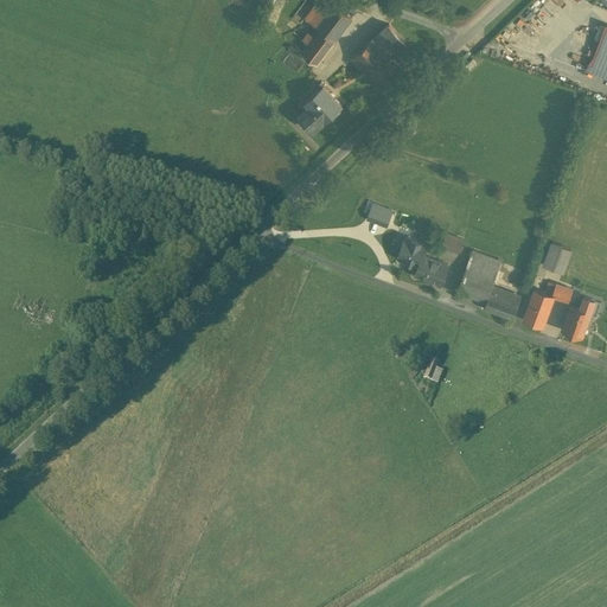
[(317,62),(345,19),(315,0),(311,0),(299,18),(318,30),(302,52),(317,62)]
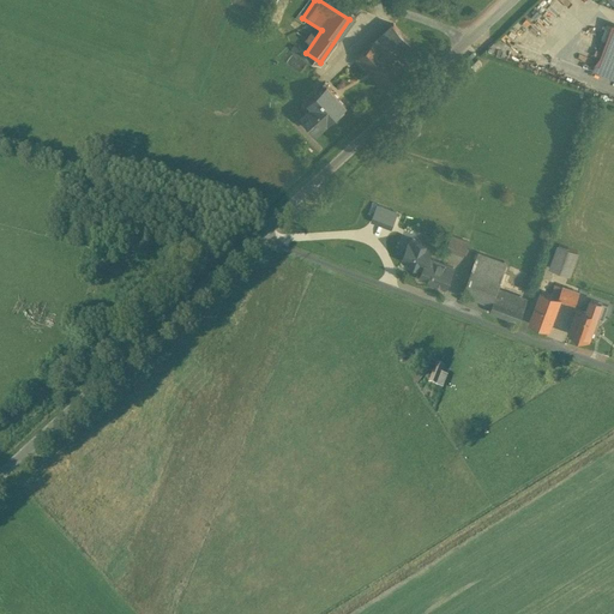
[(613,24),(594,73),(613,80),(613,24)]
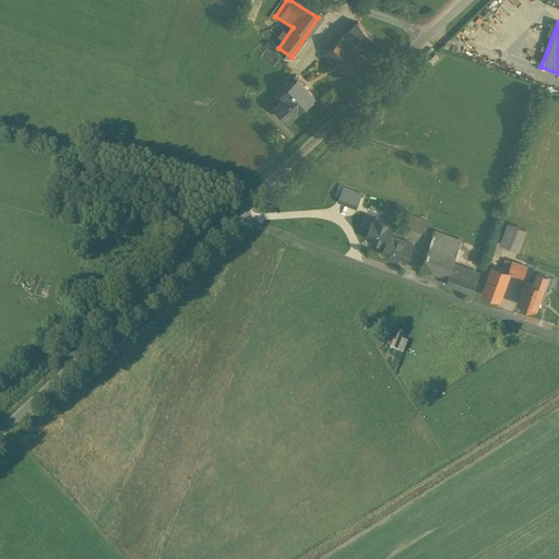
[(355,23),(321,52),(348,84),(363,72),(351,60),(371,42),(355,23)]
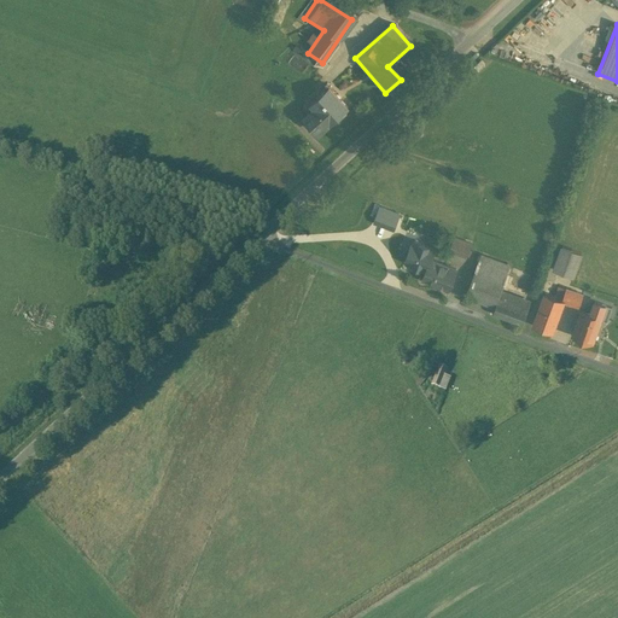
[(319,130),(349,105),(331,85),(312,100),(321,111),(310,121),(319,130)]
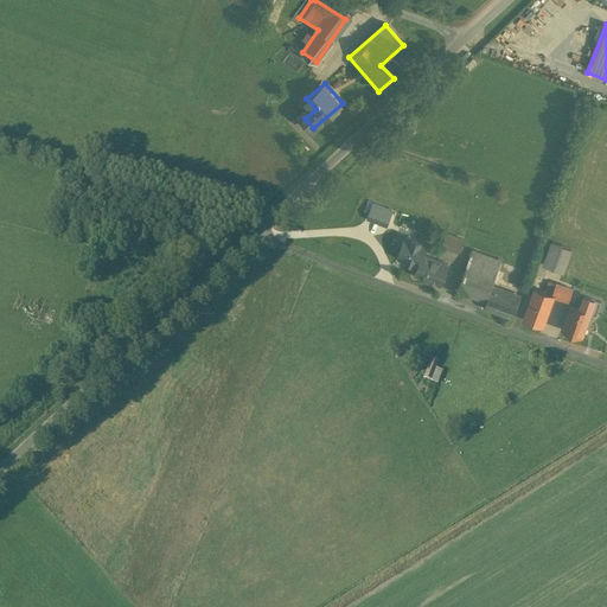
[(447,231),(441,247),(459,253),(461,246),(464,238),(447,231)]
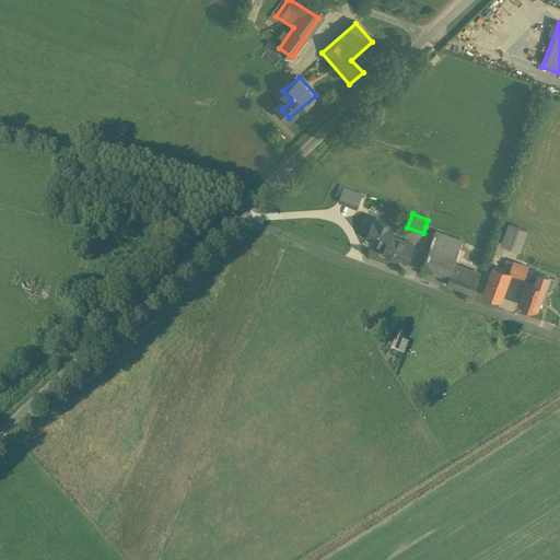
[(528,230),(509,222),(501,243),(521,251),(528,230)]
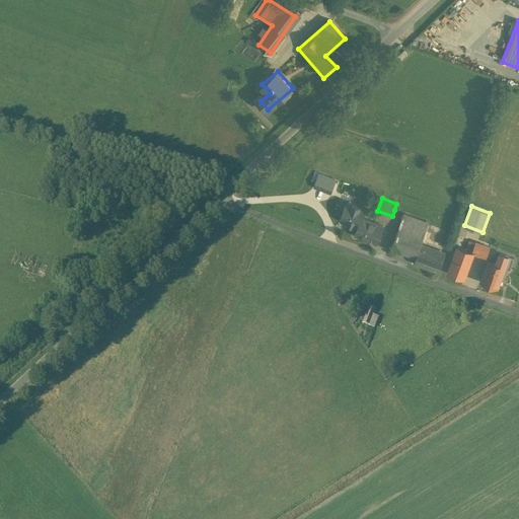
[(430,222),(403,213),(391,247),(417,256),(414,265),(439,274),(447,251),(422,242),(430,222)]
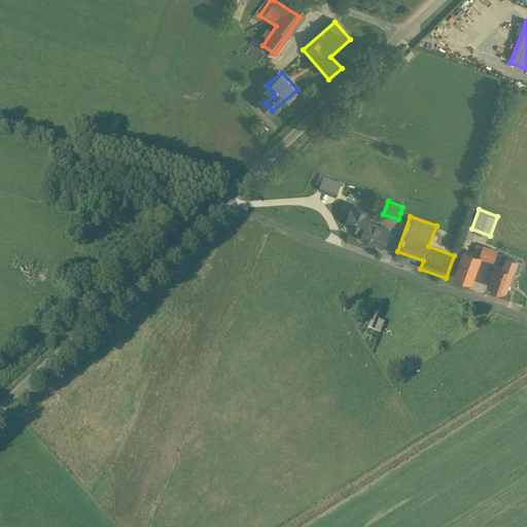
[(367,220),(361,238),(383,246),(389,229),(367,220)]
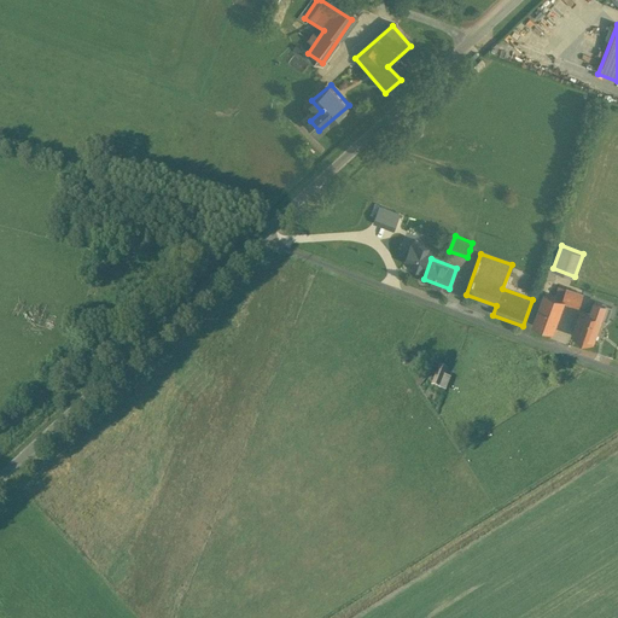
[(553,296),(542,292),(531,322),(549,330),(560,302),(573,307),(577,297),(557,289),(553,296)]
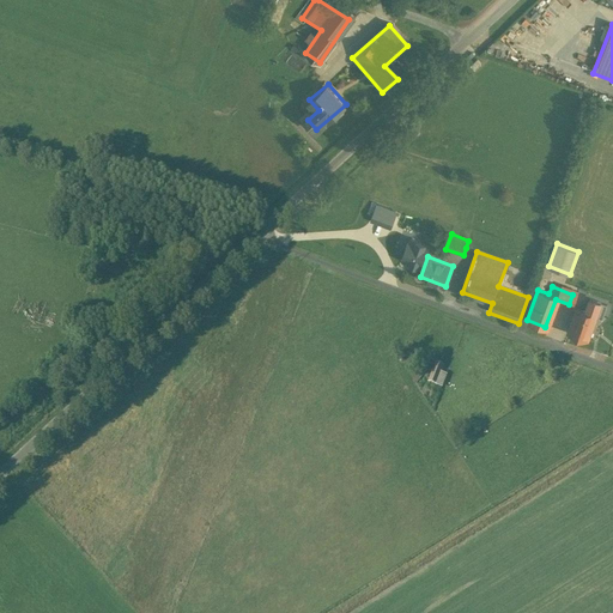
[(577,305),(568,332),(588,339),(596,314),(577,305)]
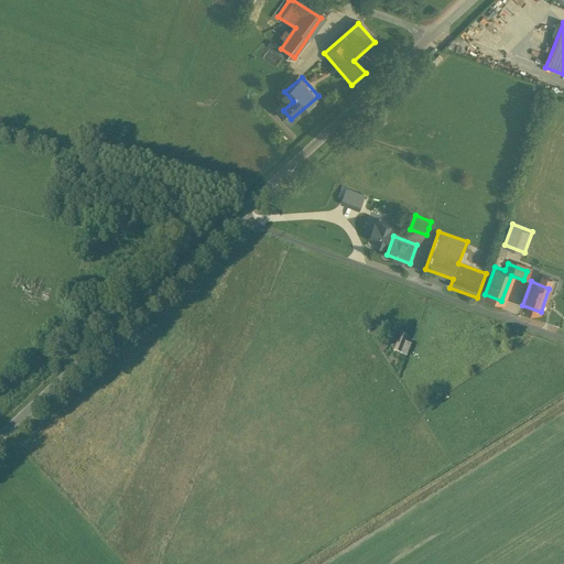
[(398,340),(393,353),(407,357),(411,346),(407,344),(409,338),(400,335),(398,340)]
